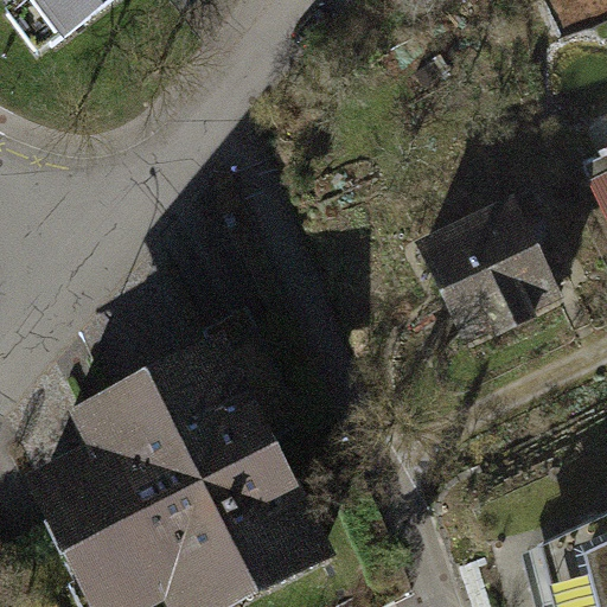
[(141,0),(0,0),(53,69),(141,0)]
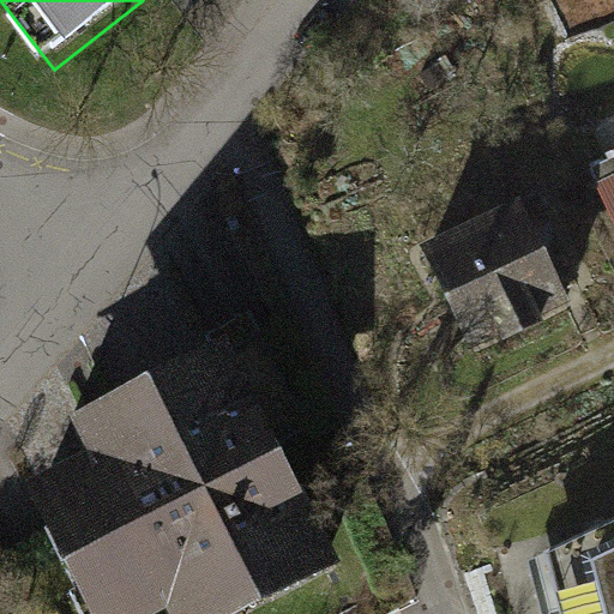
[(613,20),(613,0),(552,0),(571,41),(613,20)]
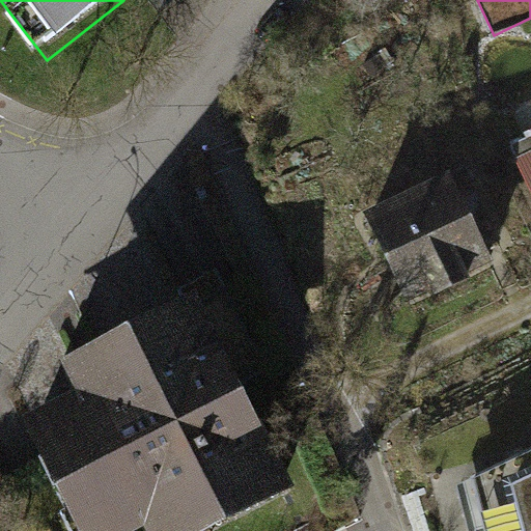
[(530,135),(511,145),(518,158),(513,160),(530,194),(530,135)]
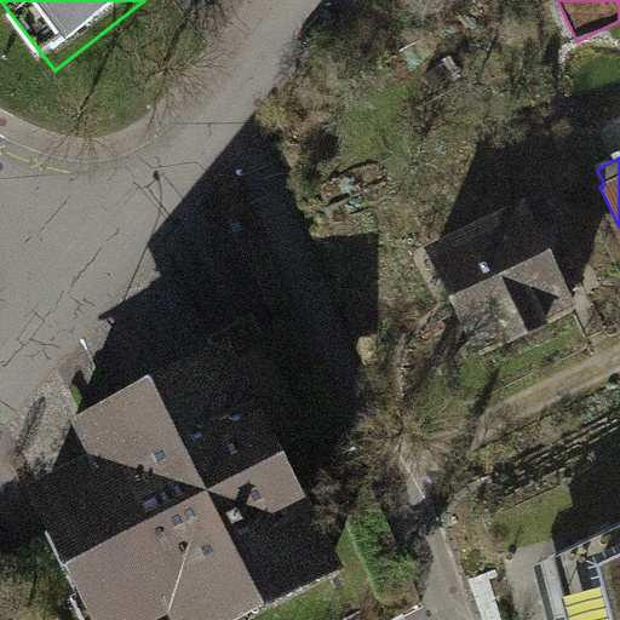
[(524,201),(424,248),(474,354),(503,340),(505,346),(544,327),(541,321),(574,306),(524,201)]
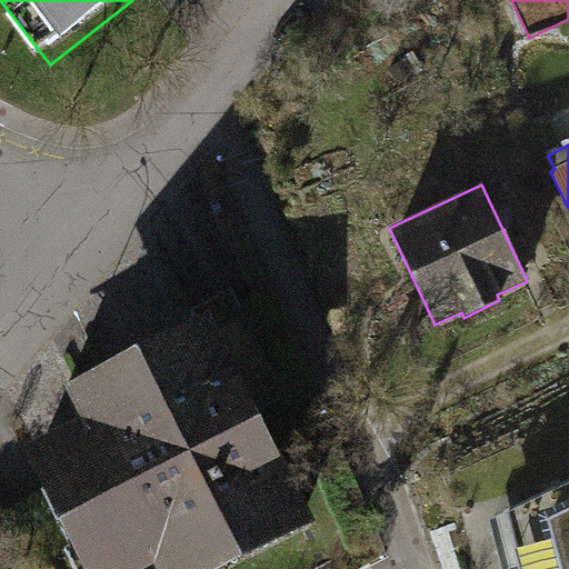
[(77,418),(18,449),(80,568),(142,568),(151,565),(153,568),(219,568),(311,521),(202,312),(60,387),(77,418)]
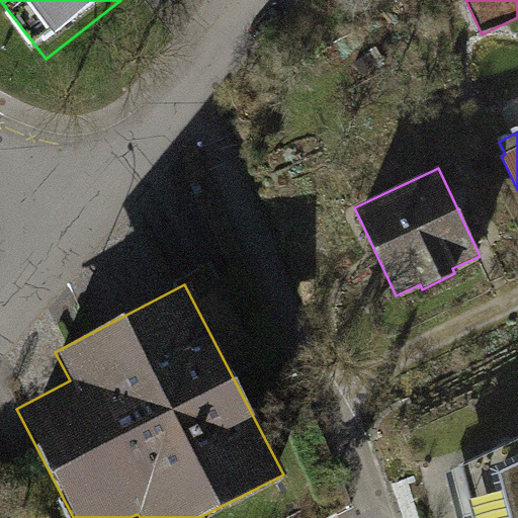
[(517,517),(517,444),(440,485),(450,517),(517,517)]
